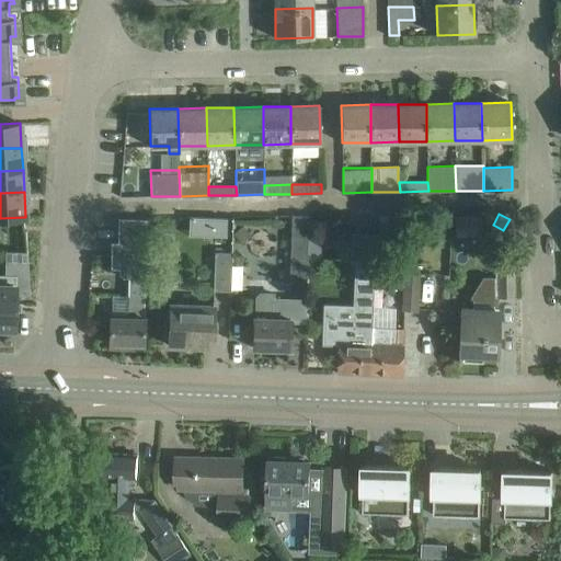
[(210,237),(226,237),(227,218),(210,218),(189,217),(189,236),(210,237)]
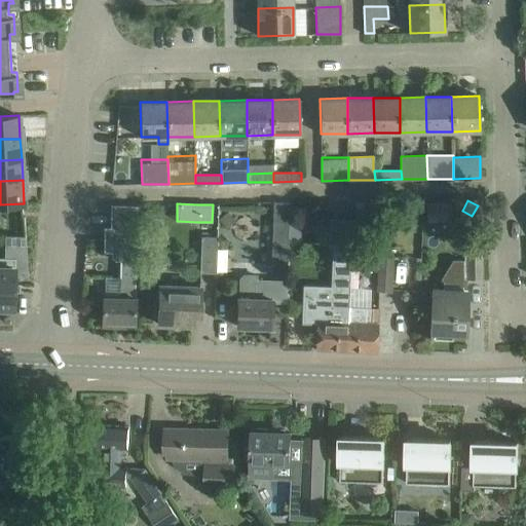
[(429,203),(429,220),(455,220),(455,203),(429,203)]
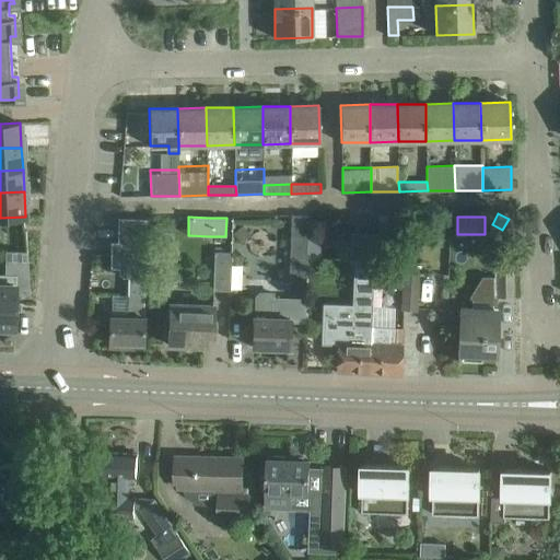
[(144,299),(146,219),(118,219),(117,243),(111,242),(109,268),(119,269),(119,273),(123,278),(127,278),(127,290),(132,290),(132,293),(137,293),(137,299),(144,299)]
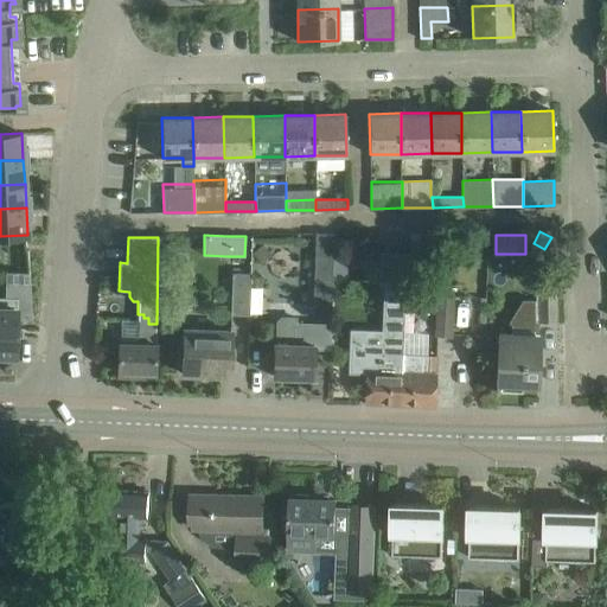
[(231,313),(249,314),(251,272),(232,272),(231,313)]
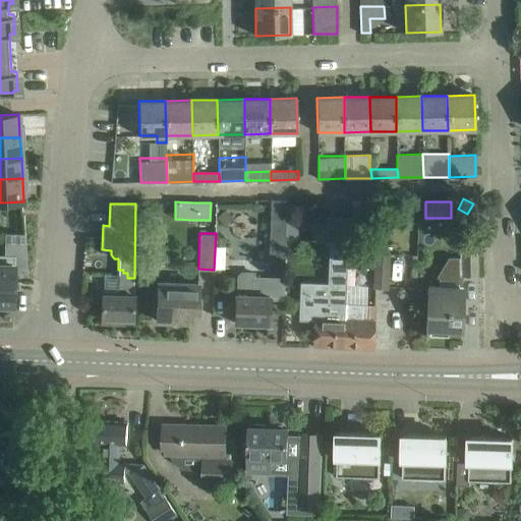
[(0,305),(13,306),(14,289),(14,281),(14,272),(27,272),(25,235),(6,234),(5,254),(0,254),(0,305)]
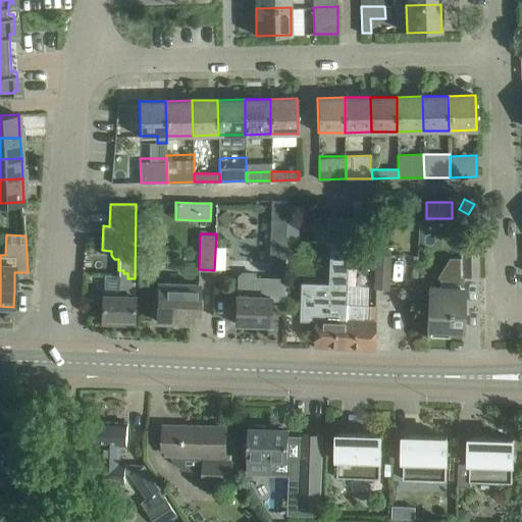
[(286,237),(271,236),(270,256),(285,257),(286,237)]
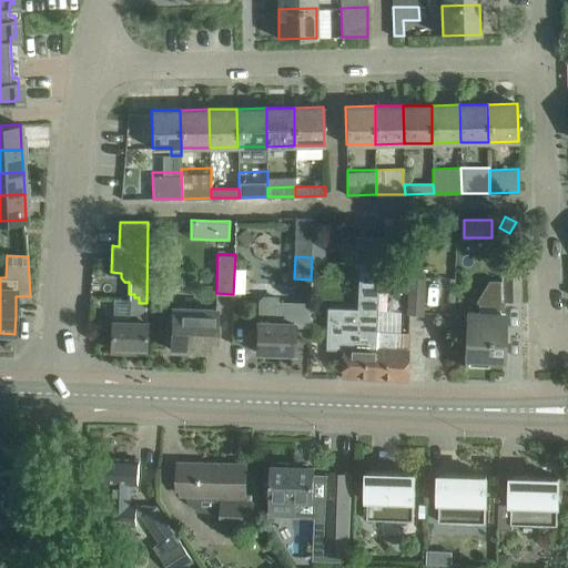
[(500,301),(520,300),(520,262),(501,263),(501,281),(488,281),(477,302),(479,303),(479,313),(466,313),(464,366),(467,366),(467,359),(503,361),(505,314),(499,314),(500,301)]
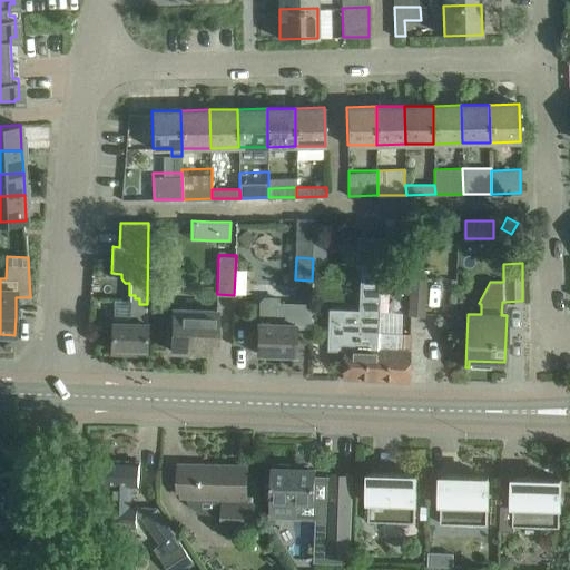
[(361,326),(331,325),(328,324),(327,350),(343,351),(342,379),(375,381),(377,338),(381,265),(363,264),(361,326)]
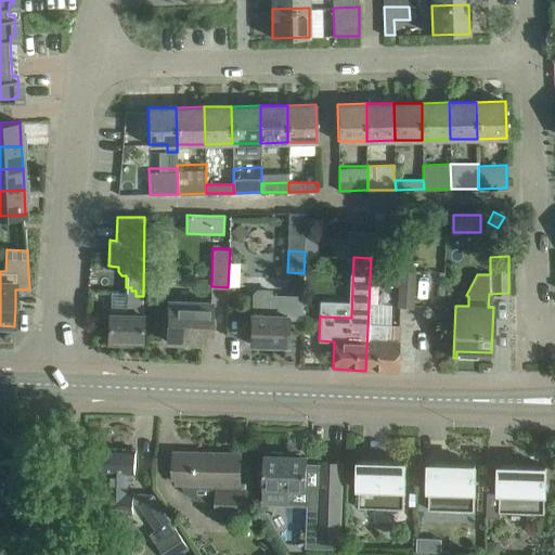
[(414,271),(401,270),(400,305),(413,306),(414,271)]
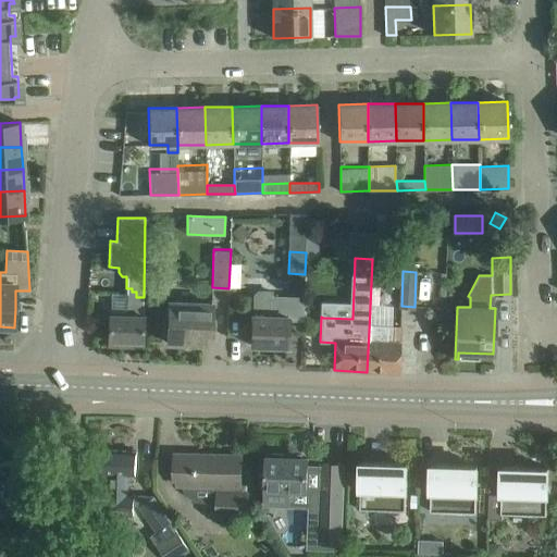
[(132,288),(126,288),(125,314),(109,314),(108,346),(134,347),(134,342),(143,342),(144,297),(136,297),(136,292),(132,292),(132,288)]
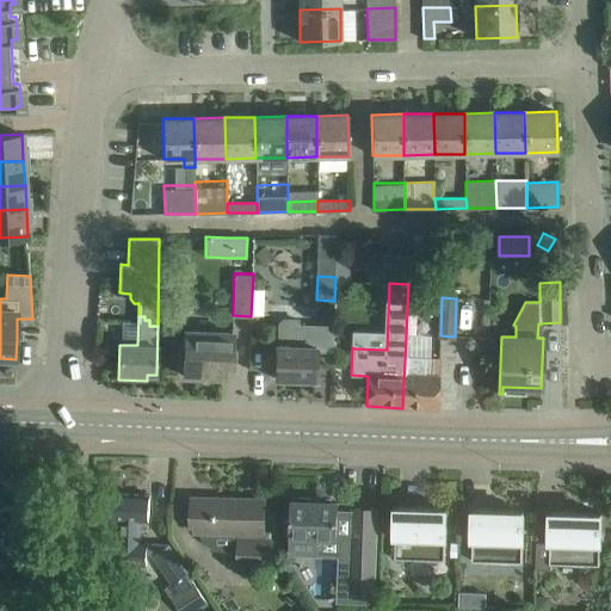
[(315,381),(316,352),(332,352),(333,327),(297,326),(297,320),(283,320),(278,323),(278,345),(277,345),(276,380),(315,381)]
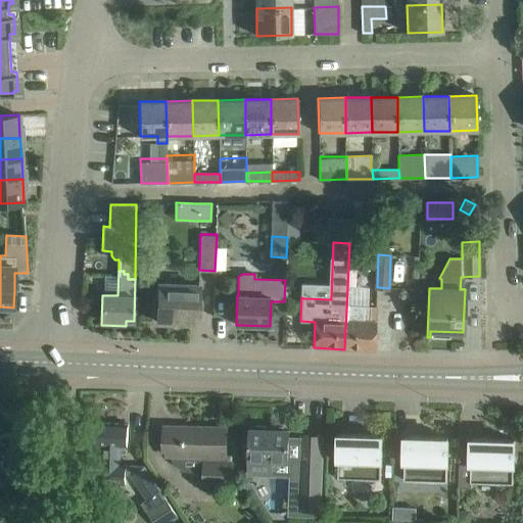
[(198,313),(199,284),(164,283),(163,294),(158,294),(157,322),(192,323),(192,313),(198,313)]
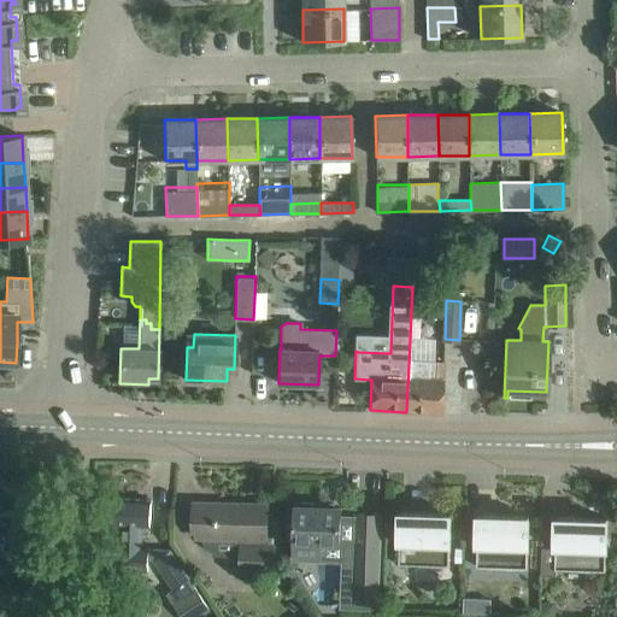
[(410,368),(409,366),(406,412),(441,413),(445,362),(411,360),(410,368)]
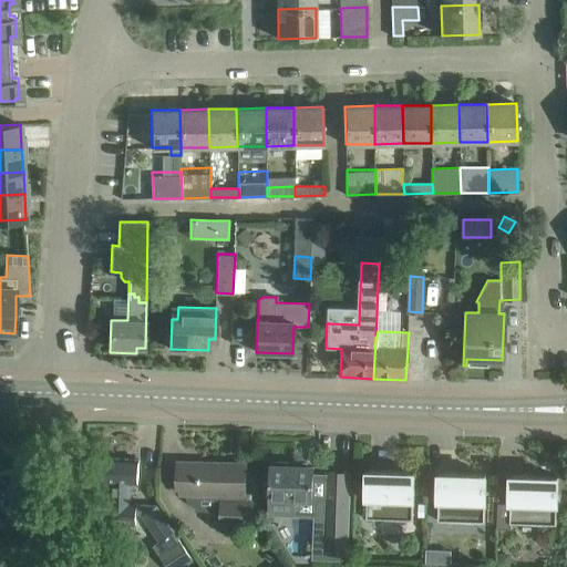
[(135,524),(135,515),(142,515),(158,540),(152,546),(165,566),(182,566),(193,560),(155,505),(130,504),(130,483),(138,484),(140,460),(104,457),(104,483),(111,483),(110,504),(109,504),(107,524),(135,524)]
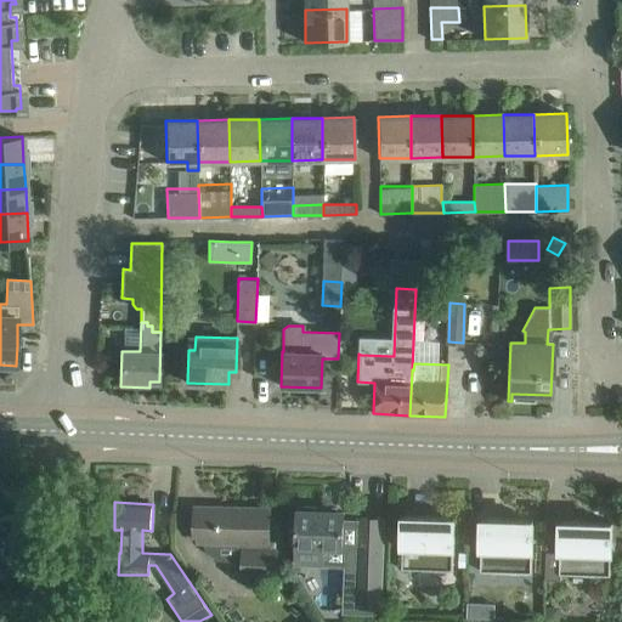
[(298,510),(298,529),(292,529),(292,543),(298,543),(297,564),(298,564),(298,563),(323,563),(323,546),(360,547),(358,605),(379,605),(379,606),(380,606),(383,516),(382,516),(382,518),(362,518),(362,516),(361,516),(361,520),(344,520),(344,512),(343,512),(317,512),(317,505),(303,505),(303,510),(299,510),(298,510)]
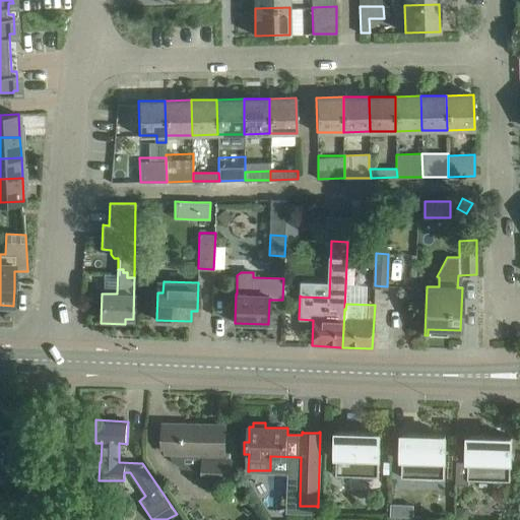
[(164,424),(163,447),(167,447),(166,453),(172,453),(172,458),(178,463),(185,468),(203,470),(203,483),(224,483),(224,482),(231,481),(232,460),(231,460),(231,453),(224,453),(225,426),(164,424)]
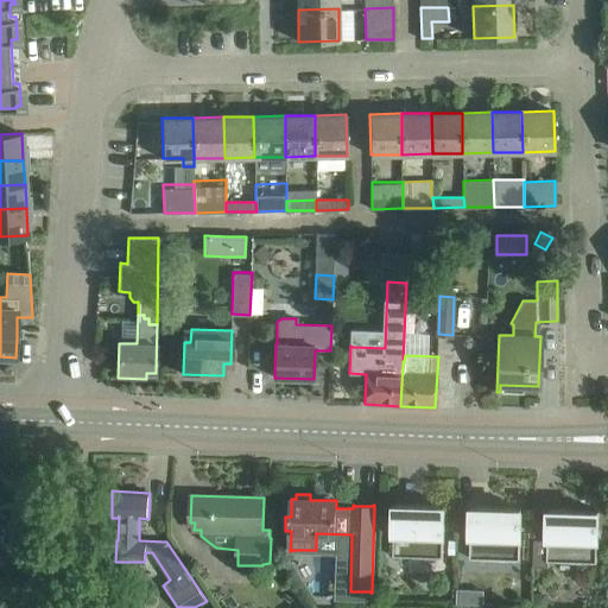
[(0,558),(16,558),(14,502),(0,502),(0,558)]
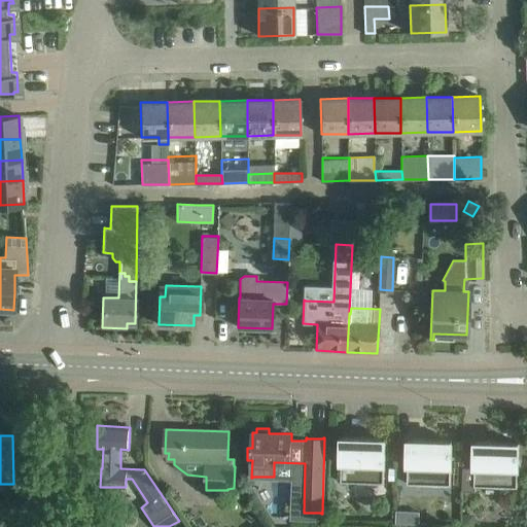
[(385,438),(342,436),(341,482),(384,483),(385,438)]
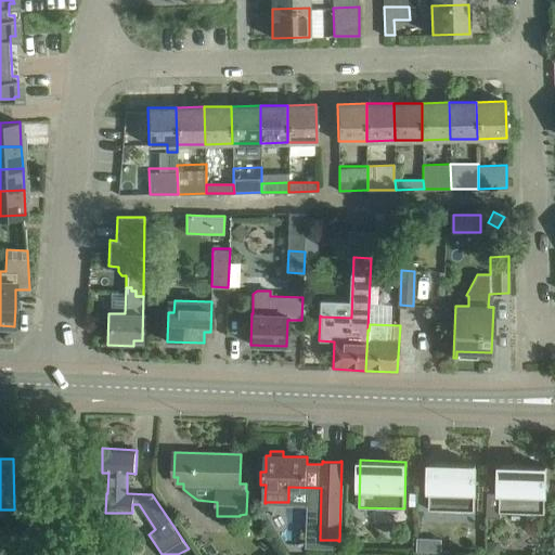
[(476,464),(430,463),(429,510),(475,511),(476,464)]
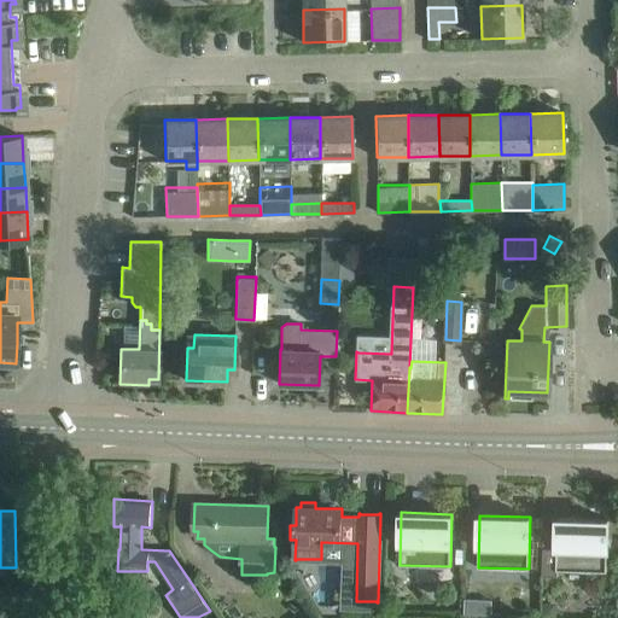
[(532,517),(531,526),(543,528),(544,518),(532,517)]
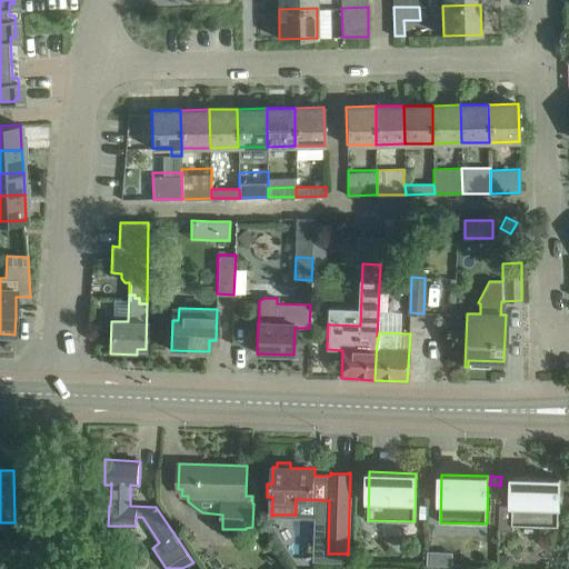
[(512,530),(513,525),(559,526),(560,478),(513,477),(512,506),(500,505),(499,530),(512,530)]
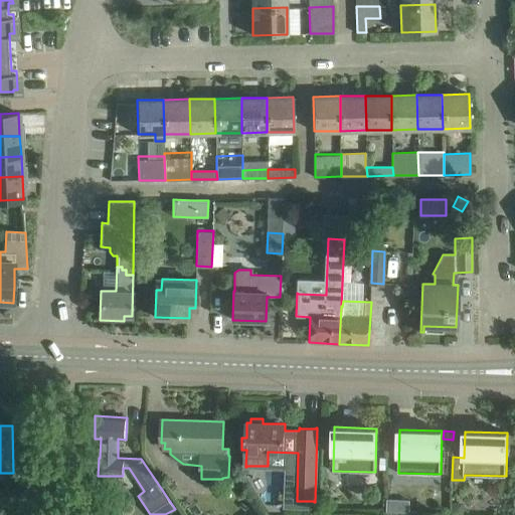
[(387,499),(386,512),(397,512),(397,499),(387,499)]
